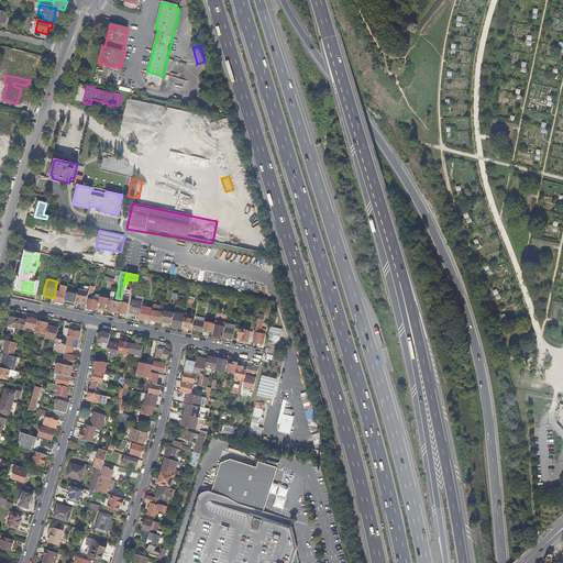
[(66,294),(66,293),(67,286),(62,285),(61,293),(55,291),(54,298),(53,301),(64,304),(66,294)]
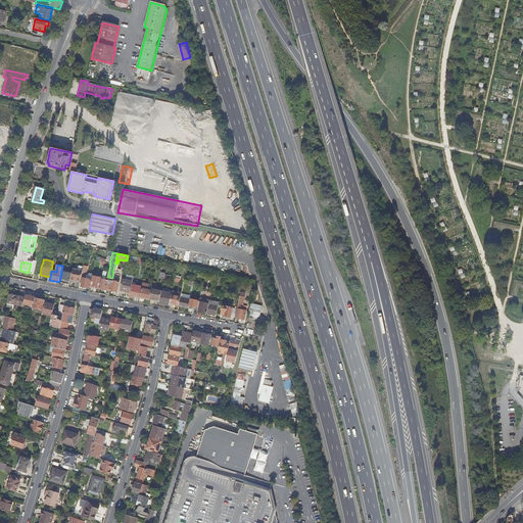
[(69,281),(74,282),(75,280),(81,281),(81,279),(82,274),(83,271),(73,269),(72,272),(72,274),(69,281)]
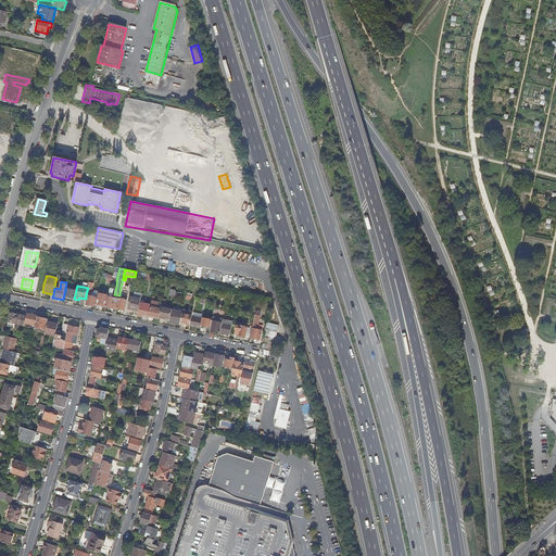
[(74,299),(76,291),(72,291),(65,289),(65,290),(63,300),(74,302),(74,299)]
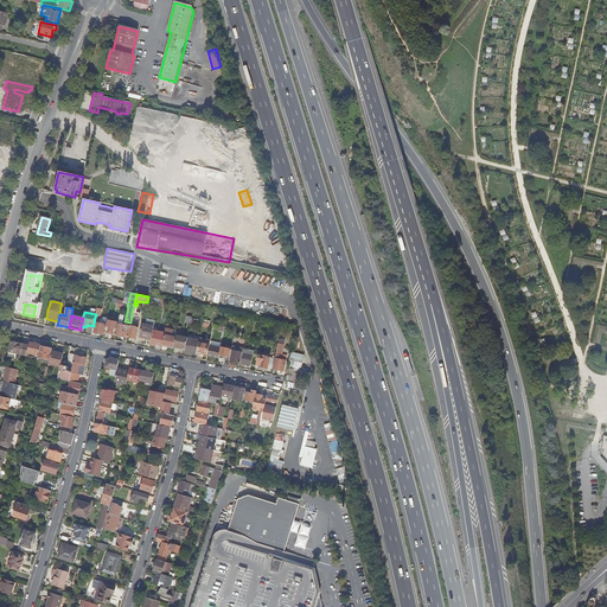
[(117,323),(115,334),(117,336),(123,337),(122,340),(126,340),(127,337),(129,328),(129,326),(122,325),(122,323),(121,323),(122,317),(121,317),(119,317),(117,323)]
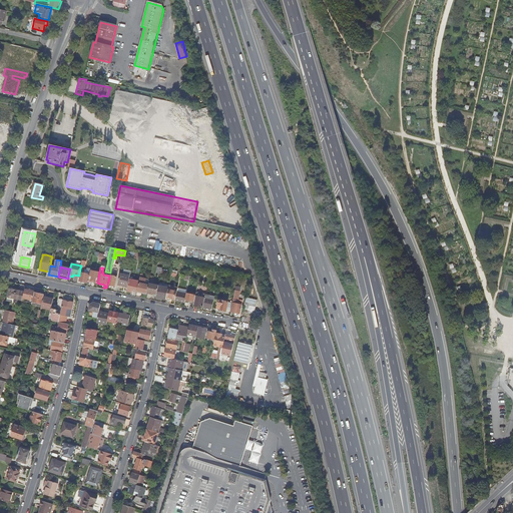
[(97,283),(99,273),(90,271),(89,275),(89,276),(88,281),(97,283)]
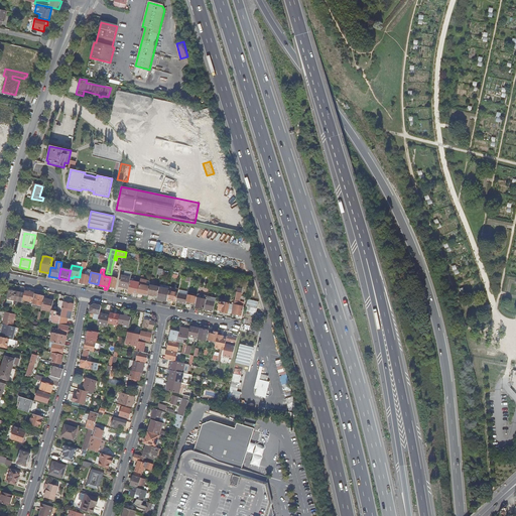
[(90,277),(90,276),(82,274),(80,282),(88,284),(89,282),(90,277)]
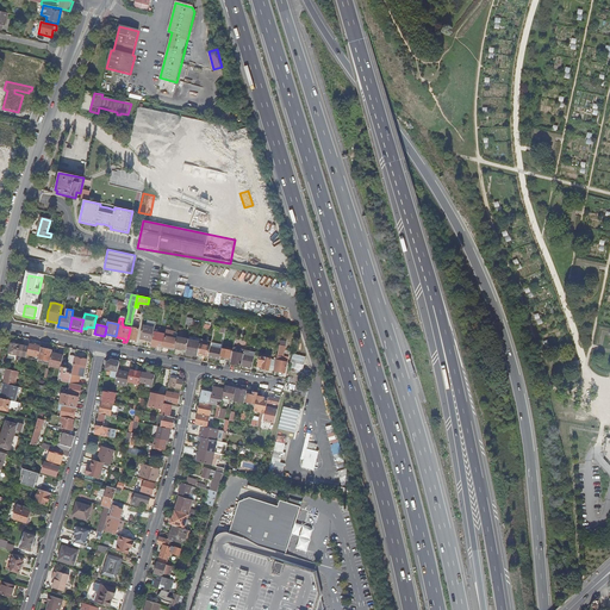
[(130,330),(128,338),(136,341),(138,330),(139,325),(135,324),(134,328),(130,327),(130,328),(130,330)]
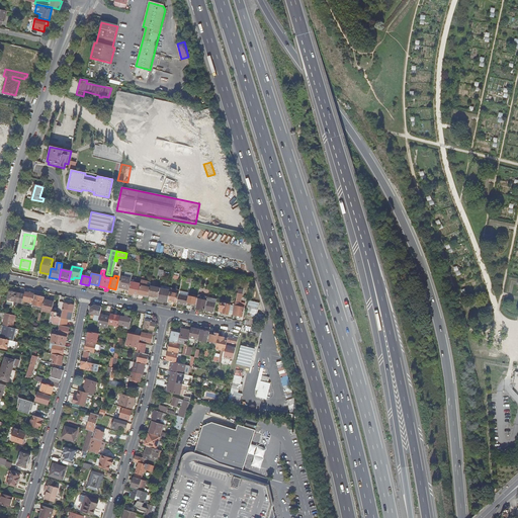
[(130,286),(131,281),(132,277),(124,275),(124,277),(121,276),(120,280),(118,290),(123,291),(123,288),(128,289),(130,286)]
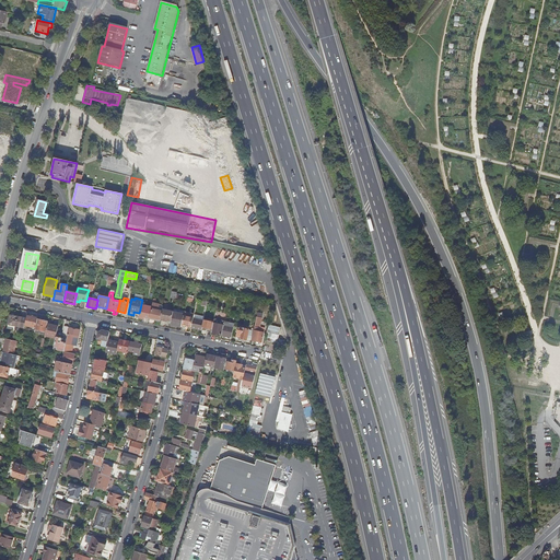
[(150,313),(149,318),(160,321),(161,318),(161,315),(162,310),(163,305),(155,304),(155,300),(153,299),(152,306),(150,313)]
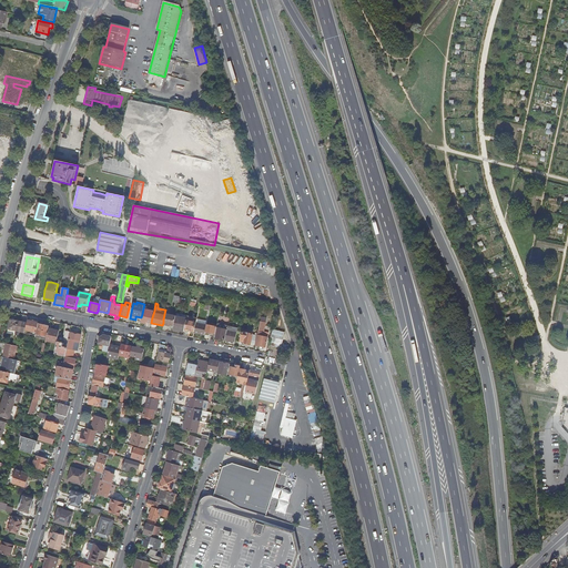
[(154,311),(143,308),(142,314),(141,317),(140,323),(145,324),(146,322),(151,323),(152,317),(154,311)]
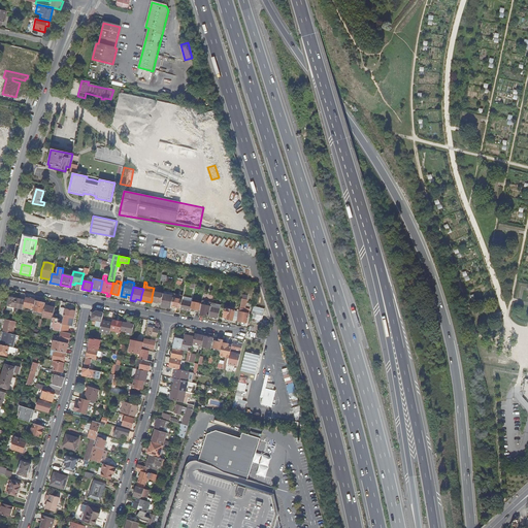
[(163,294),(157,293),(154,292),(153,292),(152,297),(152,300),(161,302),(162,297),(163,294)]
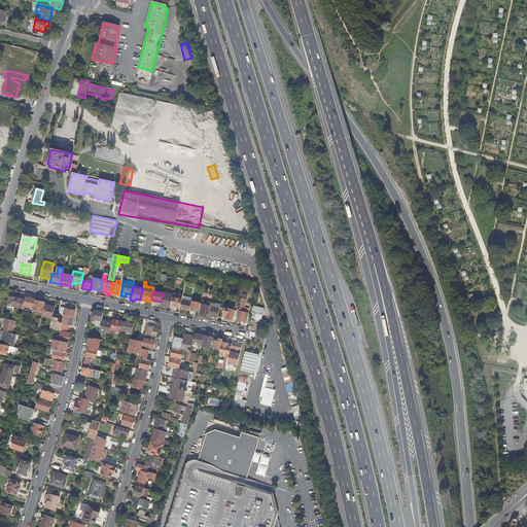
[(162,296),(161,302),(160,306),(161,306),(166,307),(170,308),(170,307),(172,301),(173,295),(163,293),(162,296)]
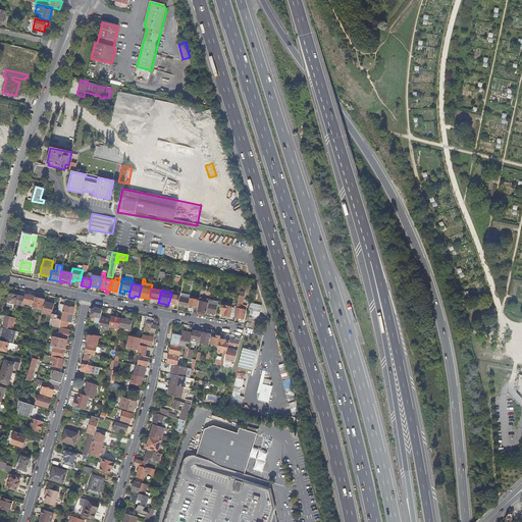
[(173,303),(178,304),(179,299),(180,297),(180,294),(180,293),(171,291),(171,292),(171,293),(170,298),(168,304),(173,305),(173,303)]
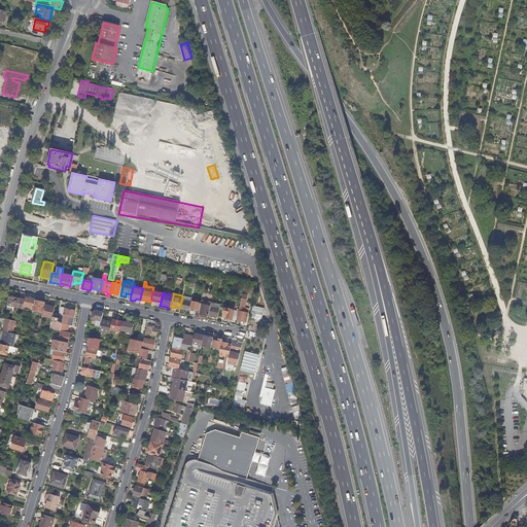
[(241,299),(241,297),(239,309),(237,320),(246,322),(248,313),(243,312),(244,308),(244,309),(245,304),(247,295),(242,294),(241,299)]
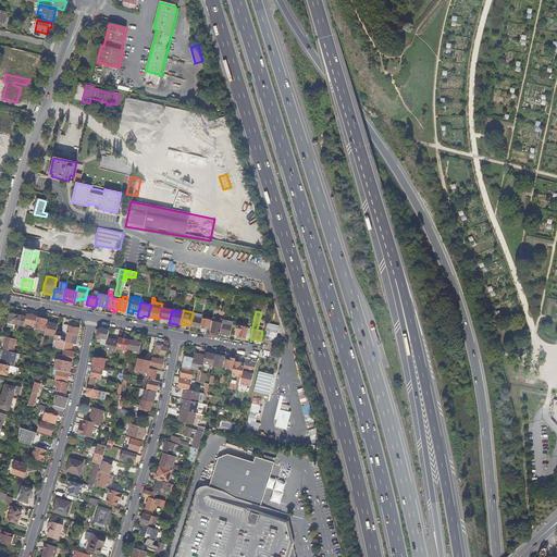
[(26,317),(12,314),(12,316),(10,316),(8,323),(13,324),(24,326),(24,324),(26,317)]
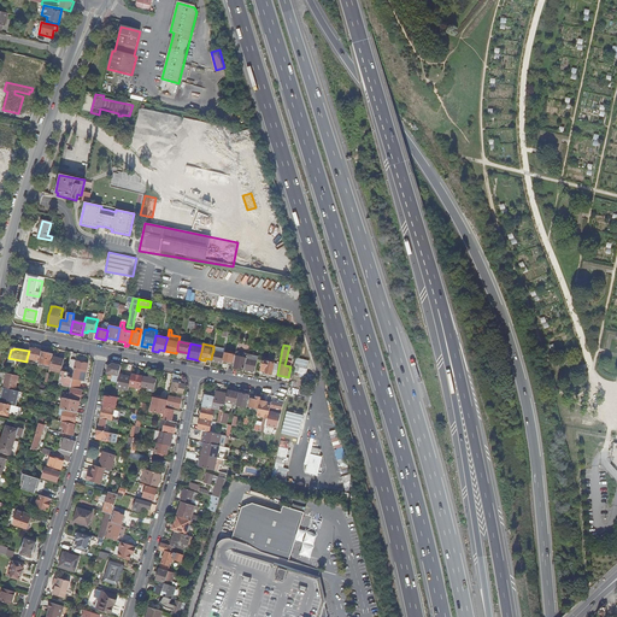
[(41,351),(29,348),(29,350),(29,351),(27,359),(39,362),(40,356),(41,352),(41,351)]
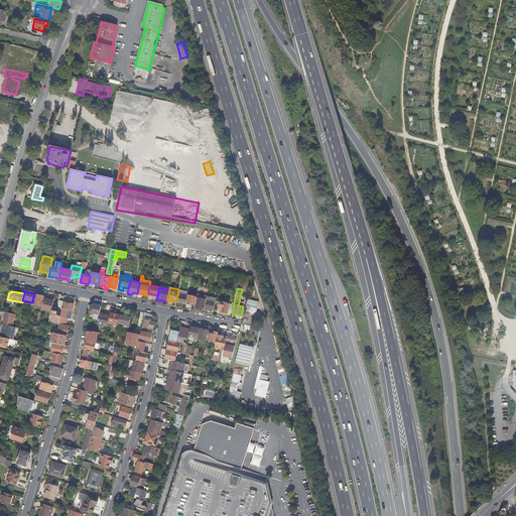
[(187,295),(178,293),(177,295),(176,300),(176,302),(185,304),(185,301),(187,295)]
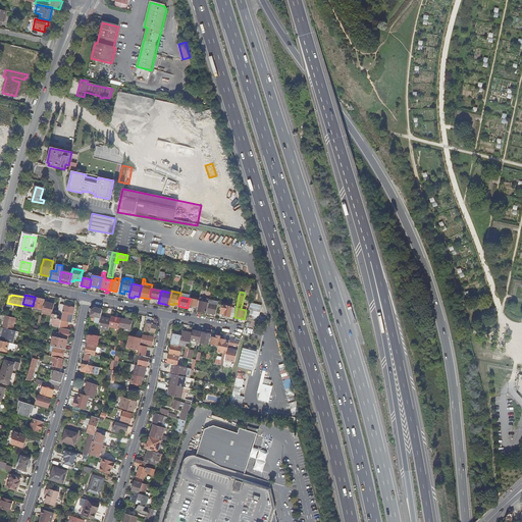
[(33,308),(43,310),(44,302),(45,300),(35,298),(34,301),(33,306),(33,308)]
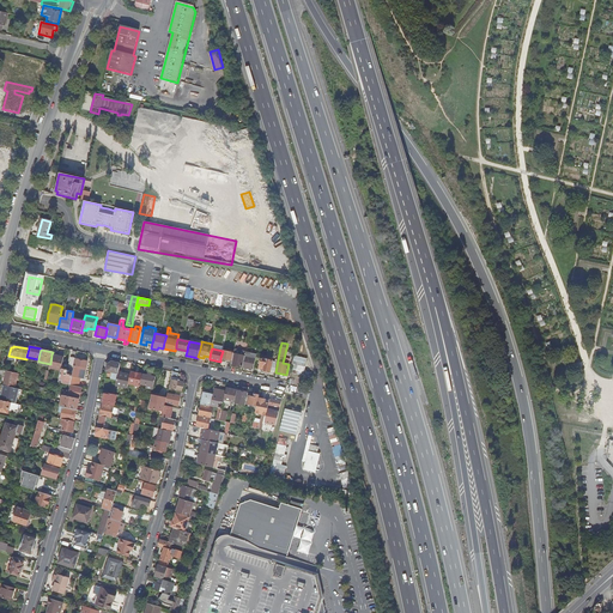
[(223,350),(223,351),(220,358),(226,359),(226,362),(231,363),(234,352),(223,350)]
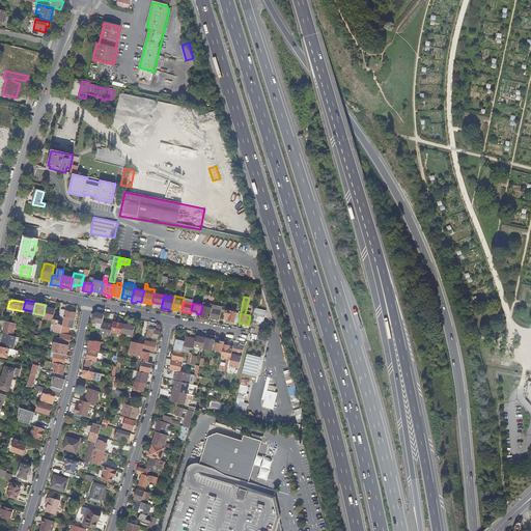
[(200,315),(211,317),(211,313),(213,305),(203,303),(202,303),(202,305),(200,314),(200,315)]
